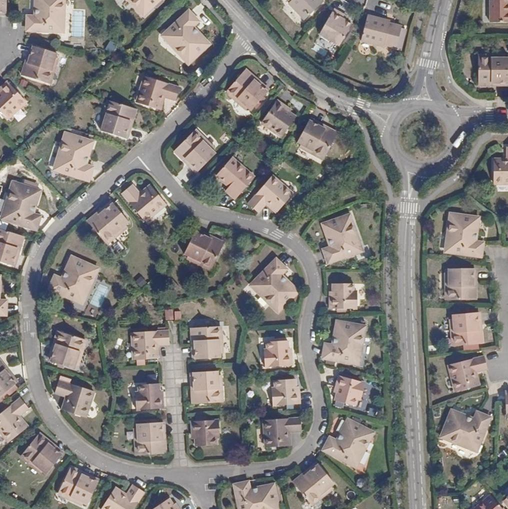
[(55,20),(62,20),(62,0),(35,0),(35,2),(39,2),(39,8),(35,8),(35,11),(28,10),(28,24),(55,25),(55,20)]
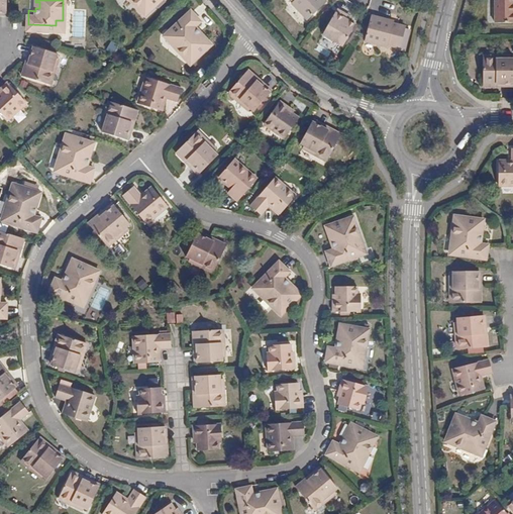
[(136,0),(144,8),(152,0),(136,0)]
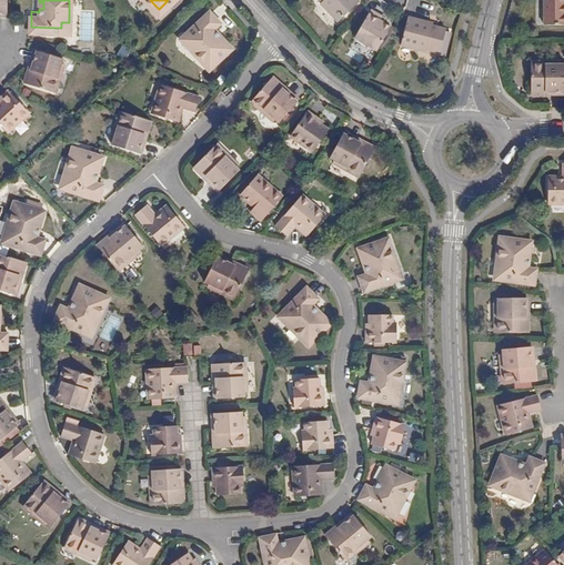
[(323,0),(336,16),(353,0),(323,0)]
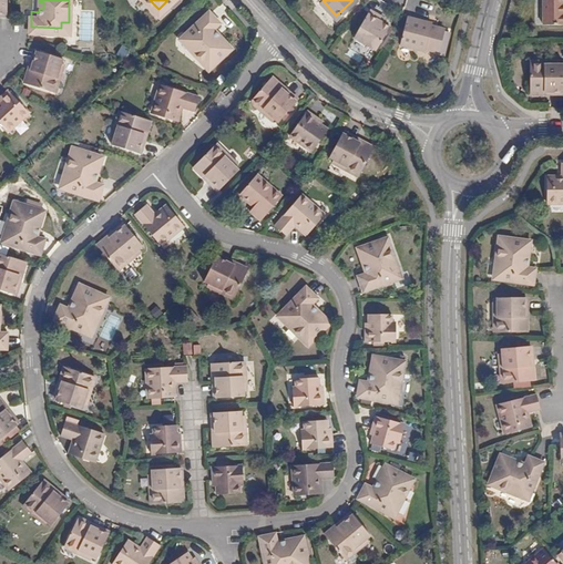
[(562,20),(562,12),(561,0),(541,1),(542,32),(562,31),(562,20)]
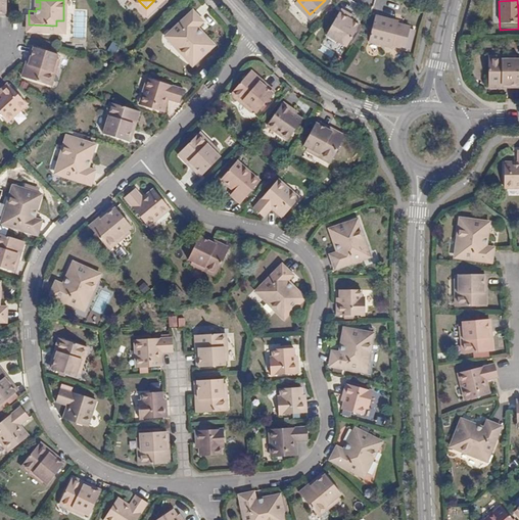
[(350,14),(352,10),(341,5),(327,32),(347,43),(360,19),(355,16),(350,14)]
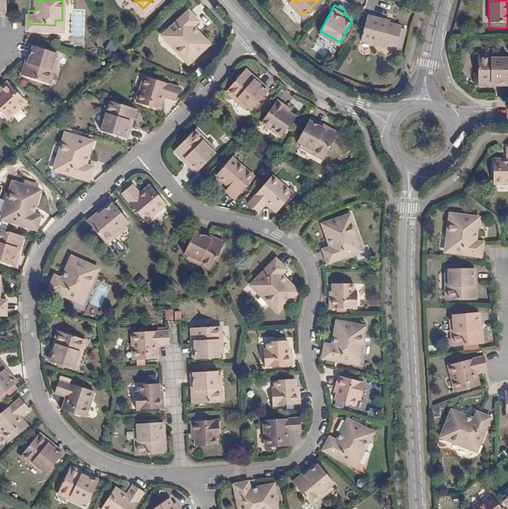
[(193,26),(196,23),(193,21),(198,16),(189,6),(169,25),(172,28),(166,33),(189,58),(211,40),(199,28),(197,30),(193,26)]
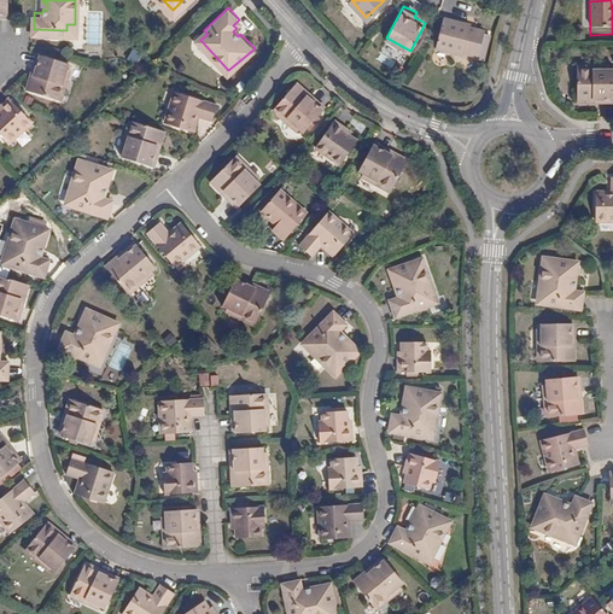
[(473,19),(447,13),(439,45),(466,51),(467,48),(482,52),(489,25),(472,22),(473,19)]
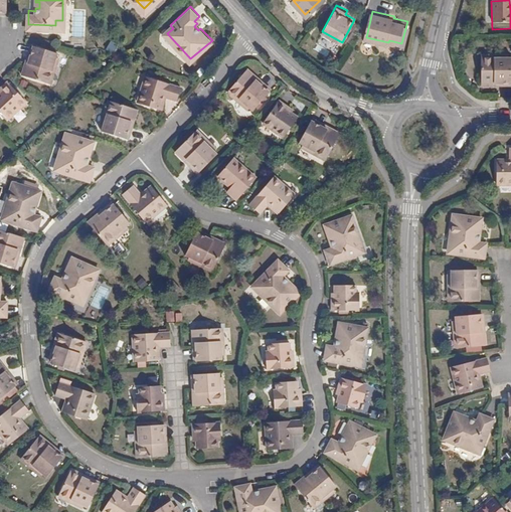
[(164,30),(167,33),(173,28),(170,25),(164,30)]
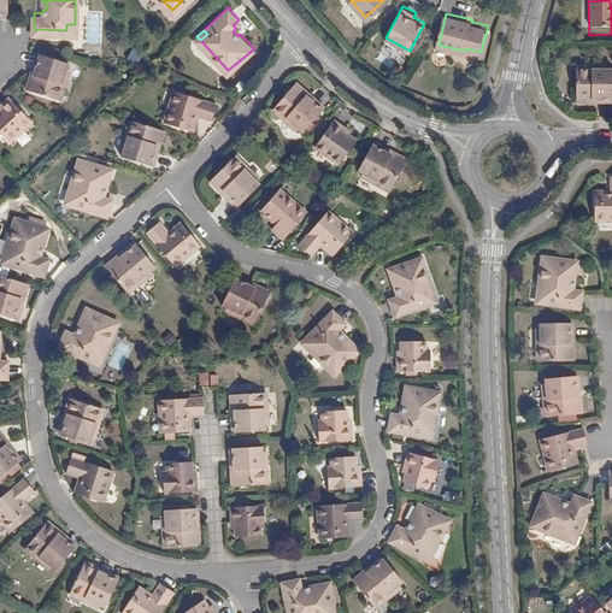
[(128,46),(123,57),(131,60),(136,49),(128,46)]
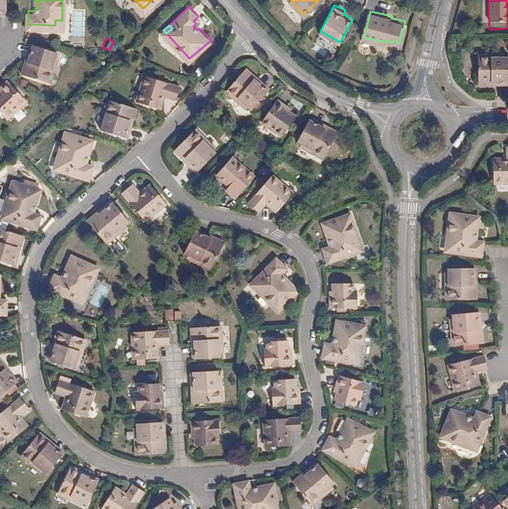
[(49,65),(52,66),(56,52),(54,51),(55,47),(31,40),(26,53),(28,54),(27,58),(23,57),(19,70),(45,77),(49,65)]
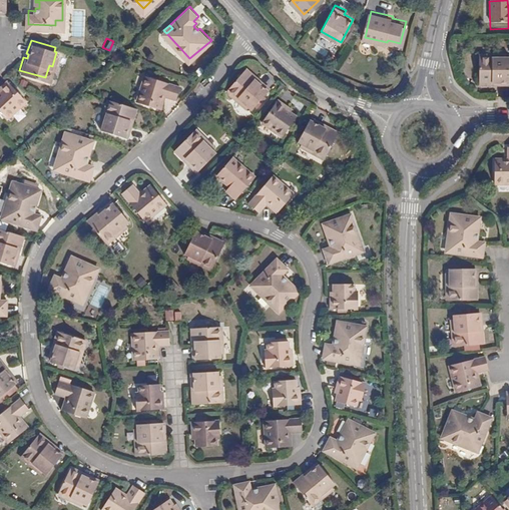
[(490,61),(477,62),(477,90),(491,89),(490,84),(495,85),(495,86),(508,86),(508,61),(502,61),(502,57),(490,58),(490,61)]
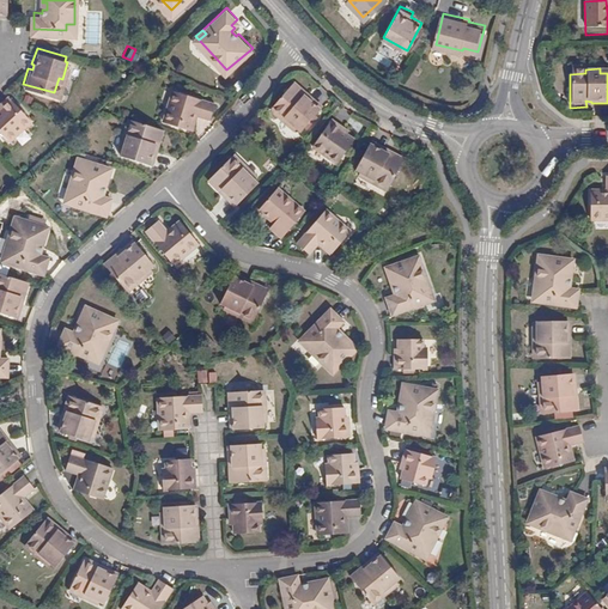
[(295,80),(274,103),(285,114),(283,116),(296,128),(298,126),(302,129),(321,109),(309,97),(308,99),(303,96),(306,91),(295,80)]
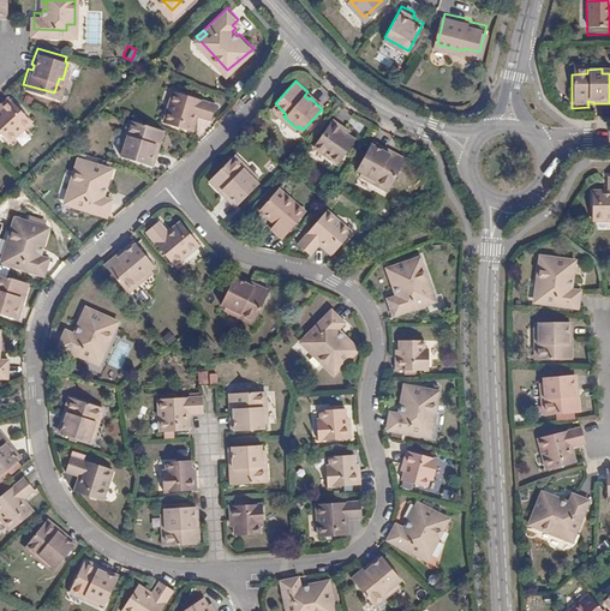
[(217,99),(175,85),(165,117),(192,124),(197,111),(211,115),(217,99)]
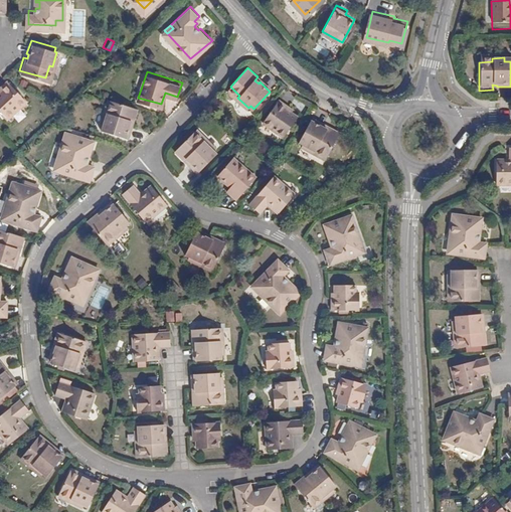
[(1,86),(0,87),(0,103),(8,112),(26,95),(8,74),(0,82),(0,84),(1,86)]
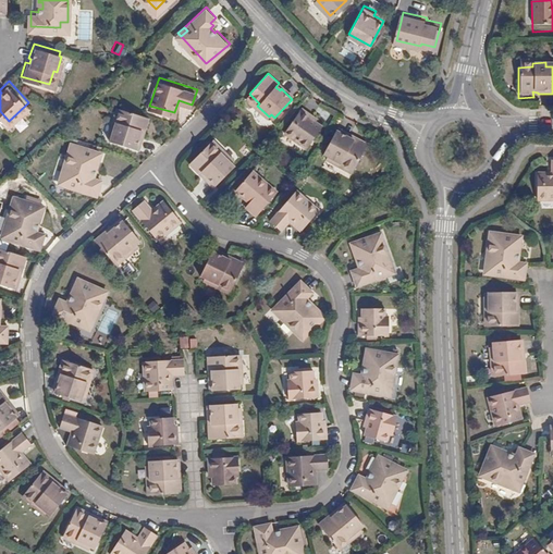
[(294,97),(279,83),(275,87),(280,90),(281,88),(292,99),(294,97)]
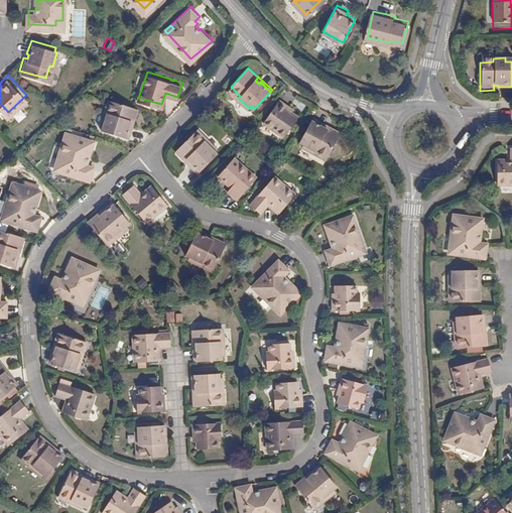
[(240,96),(231,87),(229,89),(238,98),(240,96)]
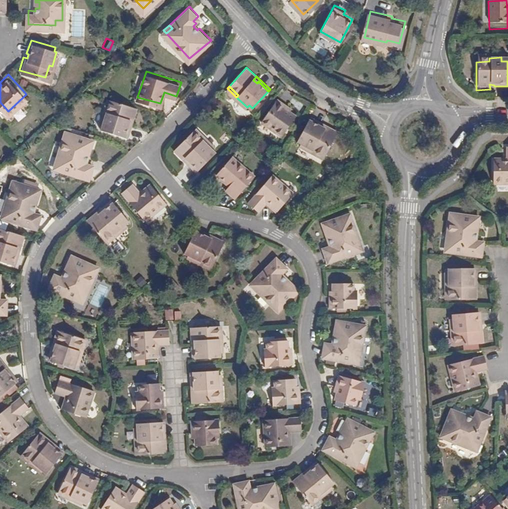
[(129,115),(133,116),(137,105),(112,97),(108,107),(106,107),(101,121),(104,122),(103,126),(125,132),(129,120),(128,119),(129,115)]
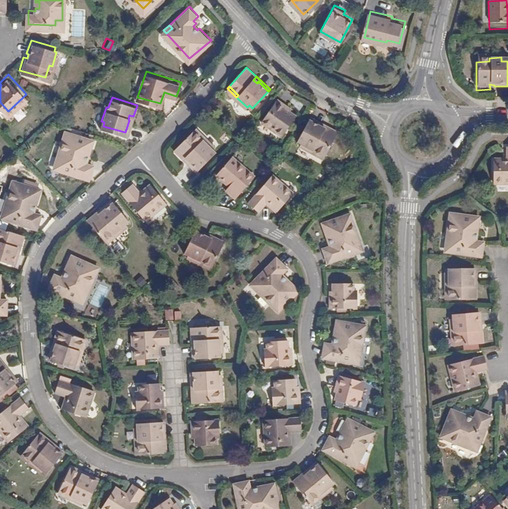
[(286,107),(288,104),(279,97),(262,119),(282,135),(296,116),(289,110),(286,107)]
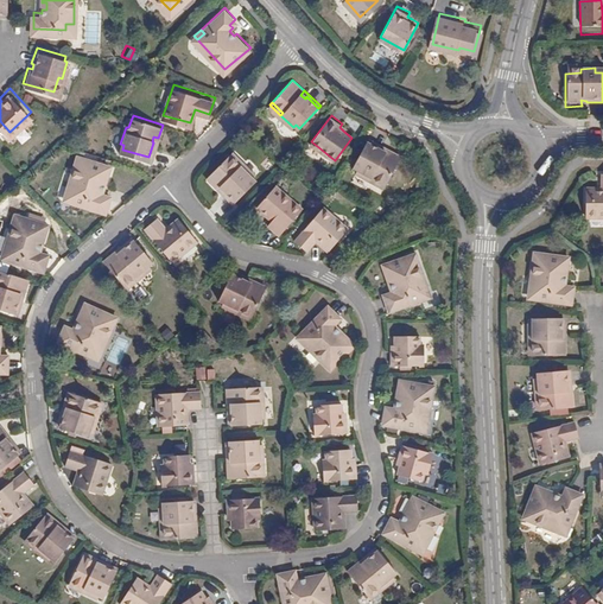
[(153,142),(148,157),(152,158),(158,138),(153,137),(152,141),(153,142)]
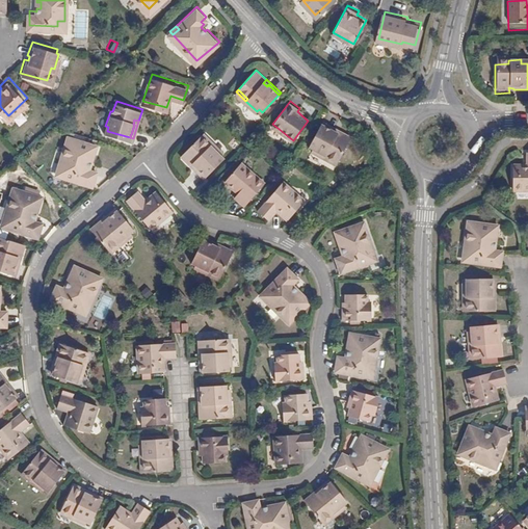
[(337,134),(339,131),(323,122),(322,125),(335,131),(334,133),(337,134)]
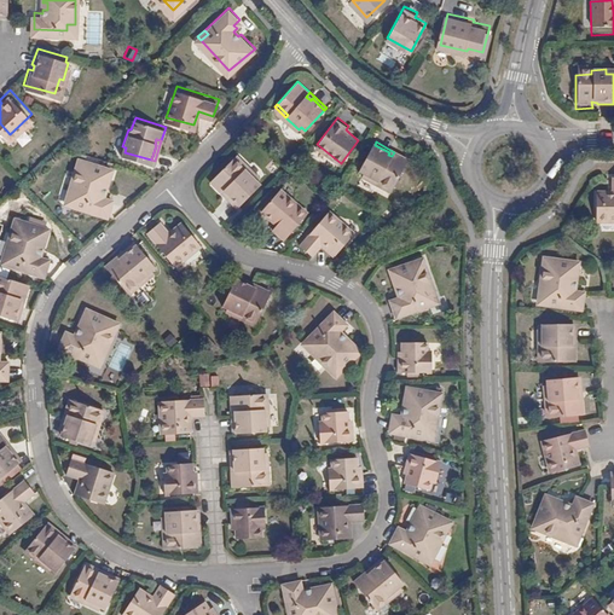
[(389,152),(375,145),(361,168),(365,170),(363,174),(380,183),(382,179),(393,186),(409,160),(394,152),(392,156),(388,155),(389,152)]
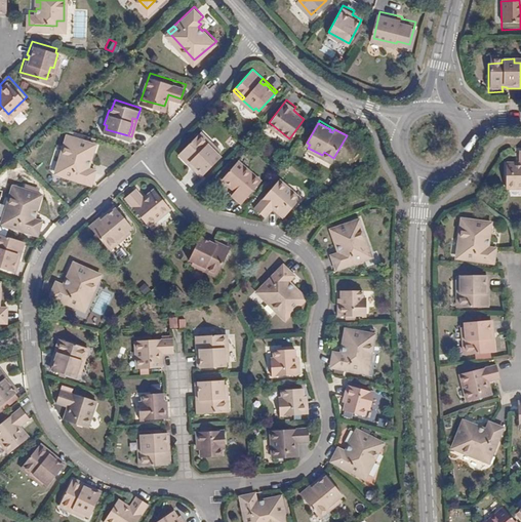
[(204,130),(202,132),(210,142),(212,139),(204,130)]
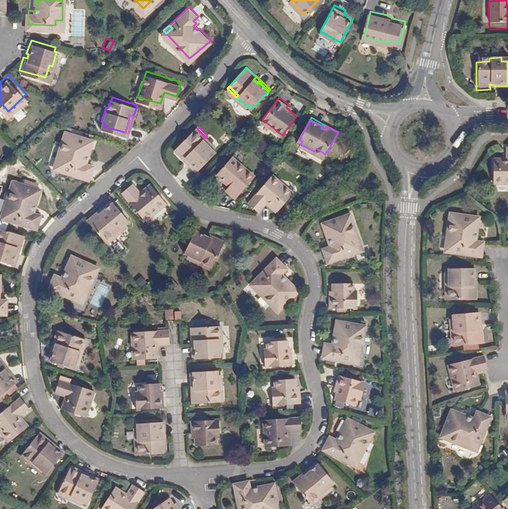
[(178,147),(187,158),(190,155),(193,159),(193,161),(200,168),(217,153),(215,149),(217,147),(207,136),(205,138),(197,129),(178,147)]
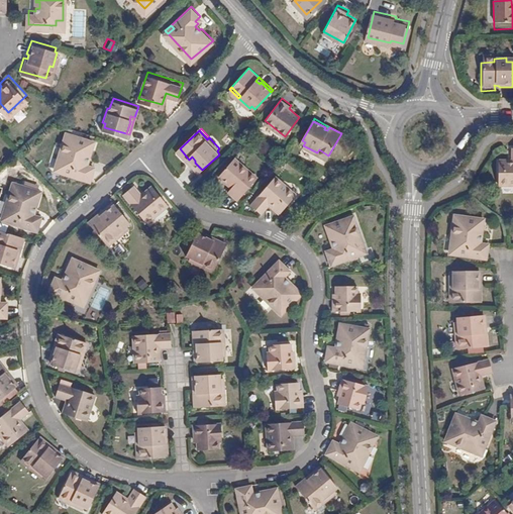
[(87,162),(88,159),(85,158),(87,151),(90,152),(94,139),(68,131),(59,163),(65,165),(64,169),(90,177),(94,165),(87,162)]
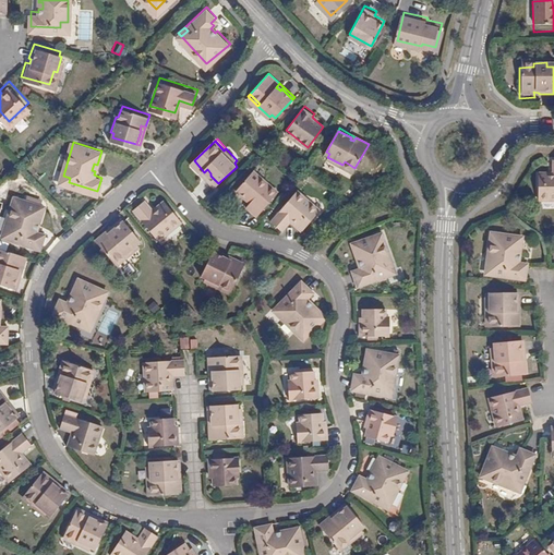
[(345,161),(342,165),(353,170),(354,168),(345,161)]
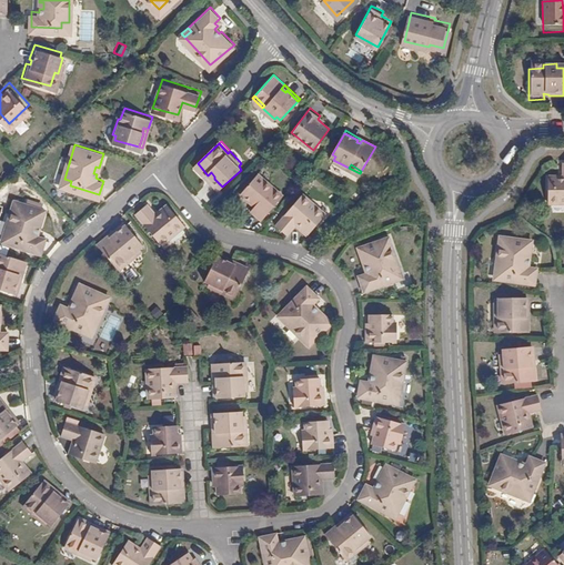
[(550,207),(563,207),(563,165),(563,179),(563,182),(559,182),(559,179),(549,179),(550,207)]
